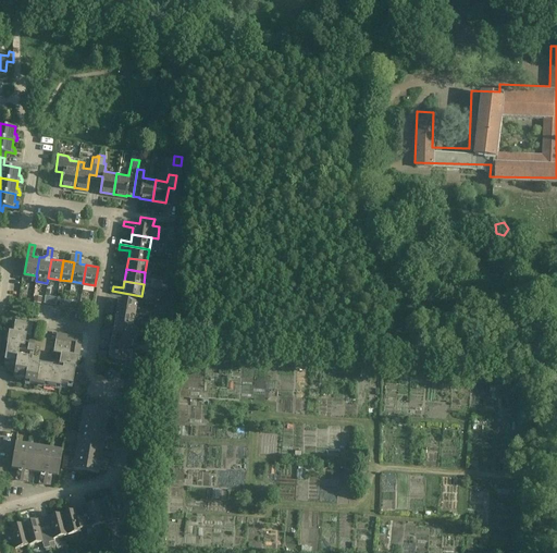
[(107,302),(106,307),(135,311),(137,299),(119,296),(116,304),(107,302)]
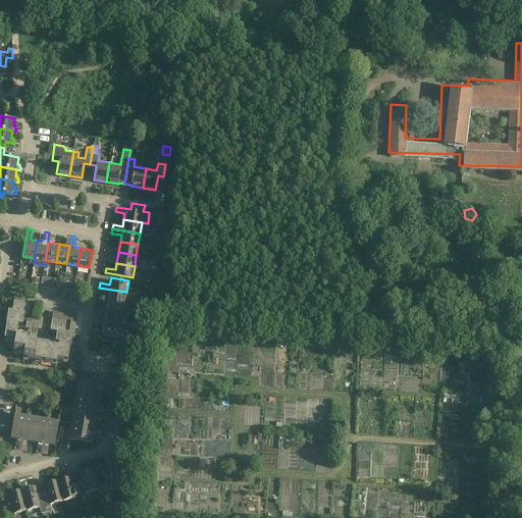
[(379,279),(366,281),(369,296),(382,294),(379,279)]
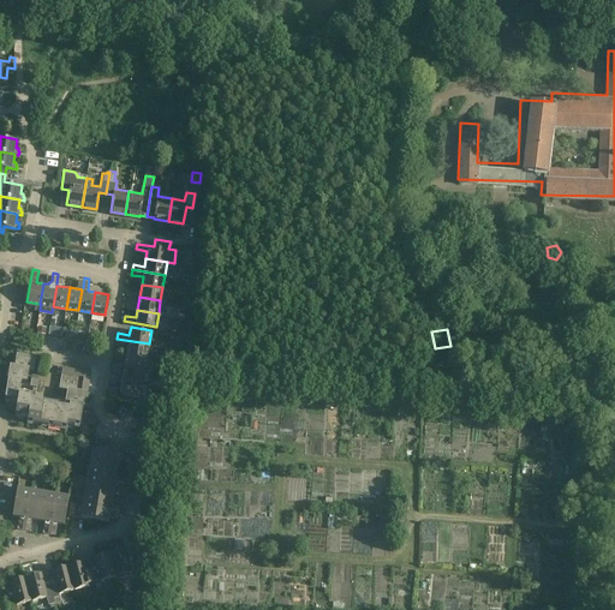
[(181,346),(183,335),(173,334),(172,345),(181,346)]
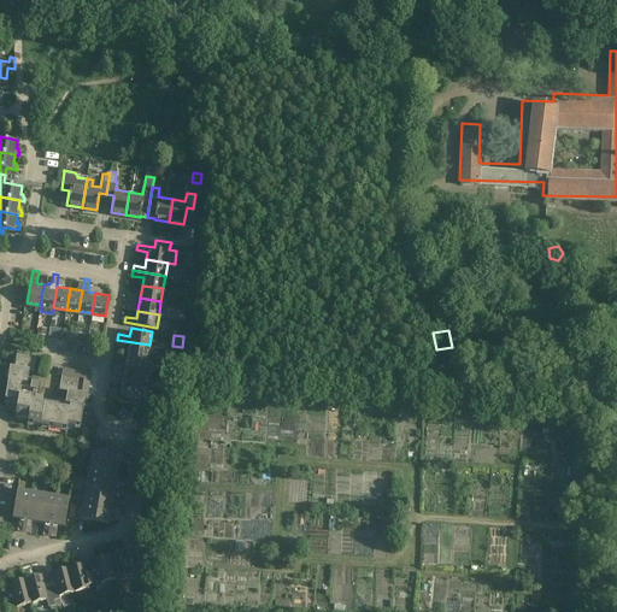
[(150,345),(117,340),(117,345),(128,346),(127,354),(147,358),(150,345)]
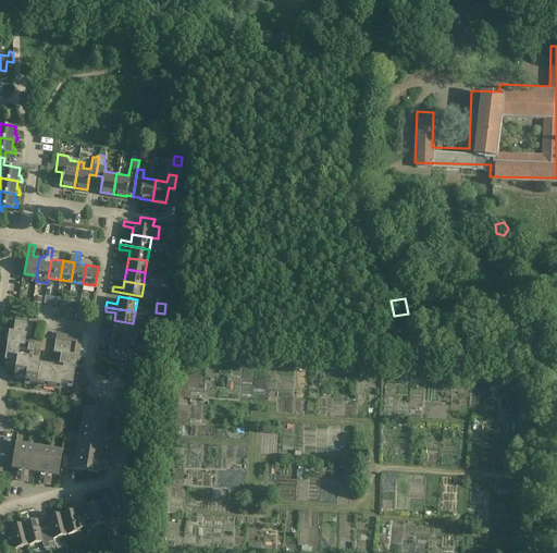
[(7,342),(4,360),(15,363),(14,375),(25,376),(25,380),(60,386),(61,382),(72,384),(75,366),(77,366),(79,354),(82,335),(57,331),(56,336),(53,349),(61,351),(59,363),(63,364),(62,367),(28,361),(29,357),(17,355),(20,344),(24,345),(26,333),(31,334),(33,322),(13,319),(12,331),(8,330),(5,342),(7,342)]
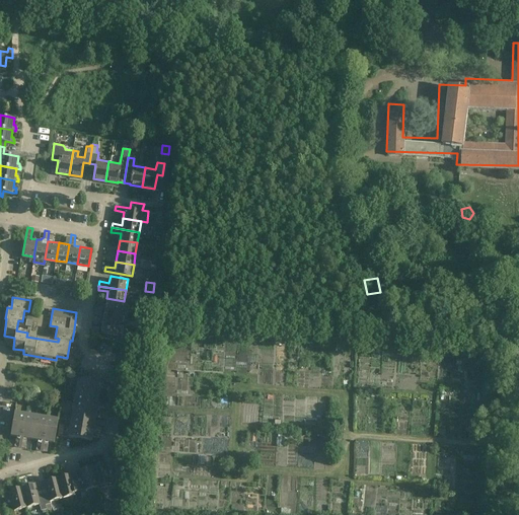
[(95,303),(94,307),(123,311),(125,312),(127,311),(128,309),(129,307),(129,304),(128,302),(127,301),(124,301),(106,298),(105,302),(103,301),(102,304),(95,303)]
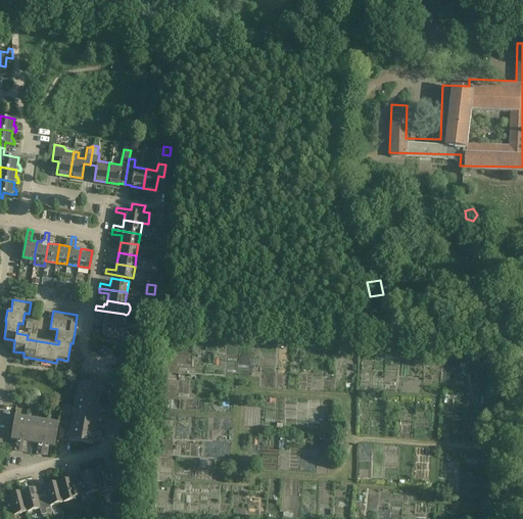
[(124,314),(95,310),(95,314),(101,315),(100,317),(104,318),(103,322),(122,325),(124,314)]
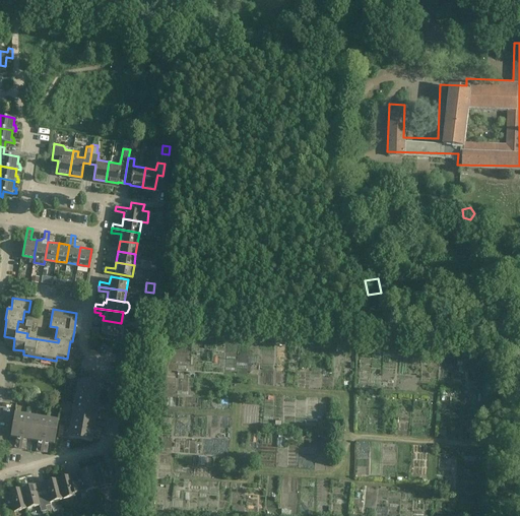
[(125,324),(121,323),(103,320),(102,331),(124,335),(125,324)]
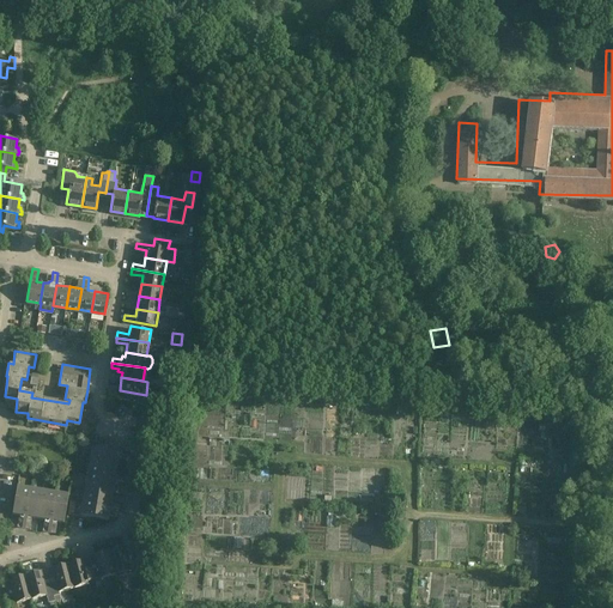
[(92,444),(90,458),(117,463),(119,457),(120,449),(92,444)]
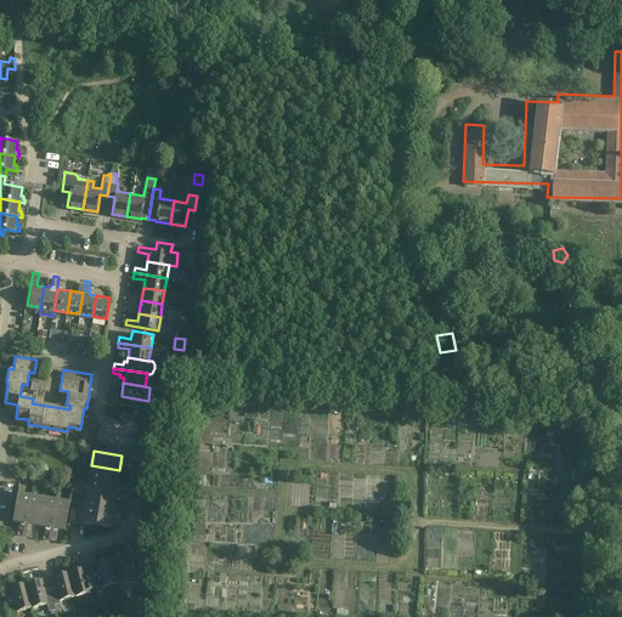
[(91,465),(89,480),(117,485),(118,477),(119,470),(91,465)]
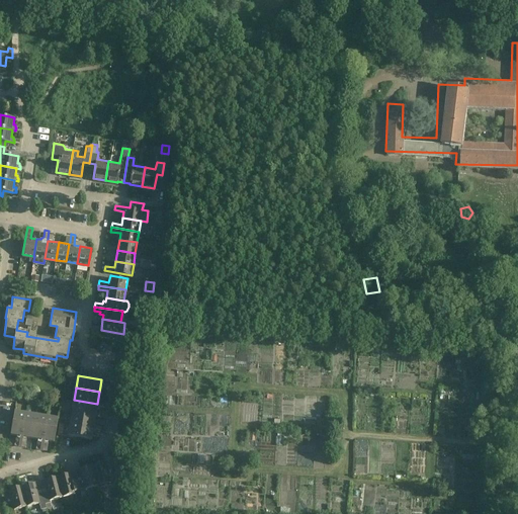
[(74,400),(72,410),(95,414),(96,408),(97,404),(74,400)]
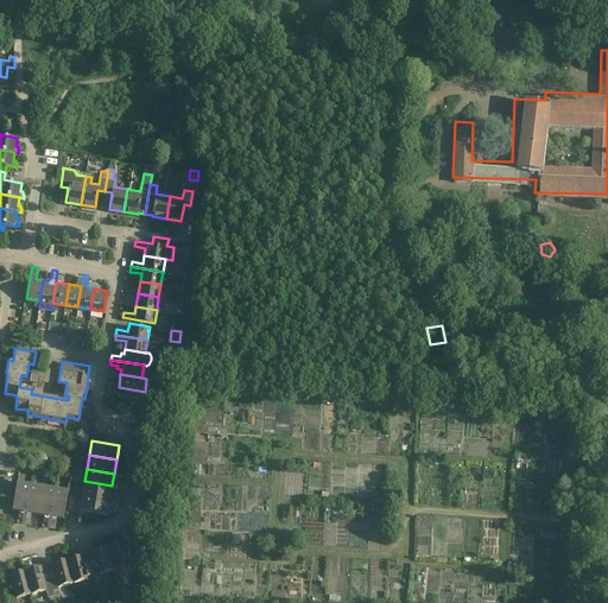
[(17,480),(12,507),(19,508),(25,509),(30,482),(17,480)]
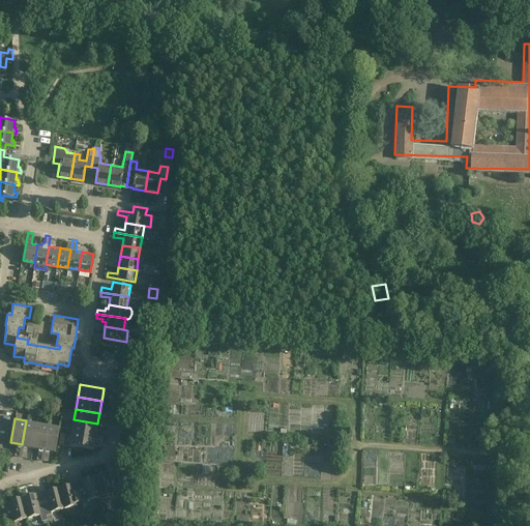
[(74,419),(71,432),(95,435),(96,430),(97,424),(74,419)]
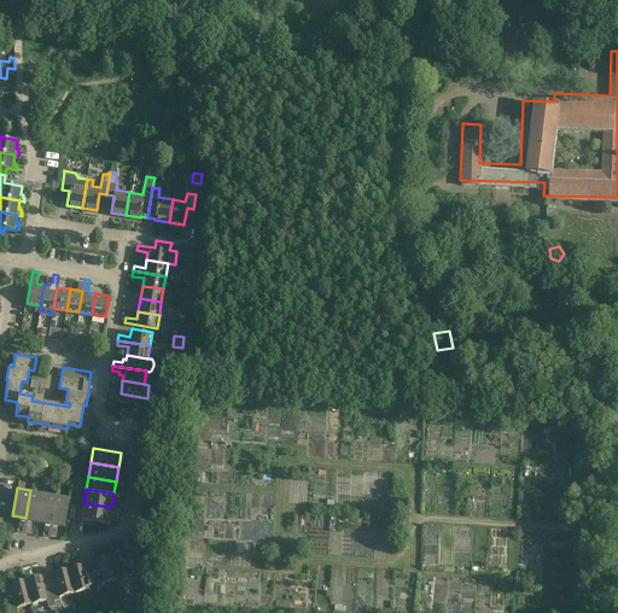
[(30,490),(25,518),(33,519),(39,520),(42,492),(39,491),(30,490)]
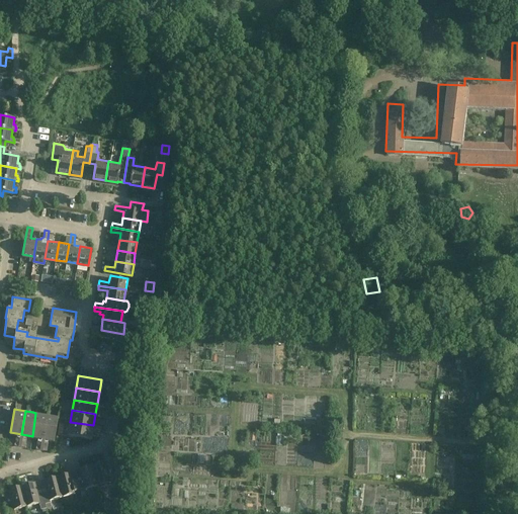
[(35,413),(32,436),(37,437),(44,438),(47,415),(35,413)]
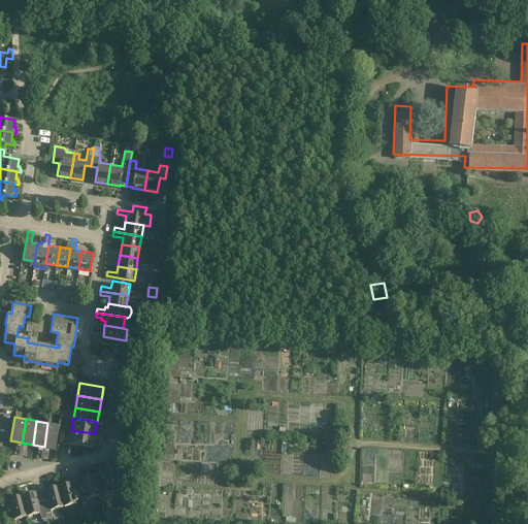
[(47,423),(44,447),(50,447),(55,448),(56,443),(57,439),(59,424),(47,423)]
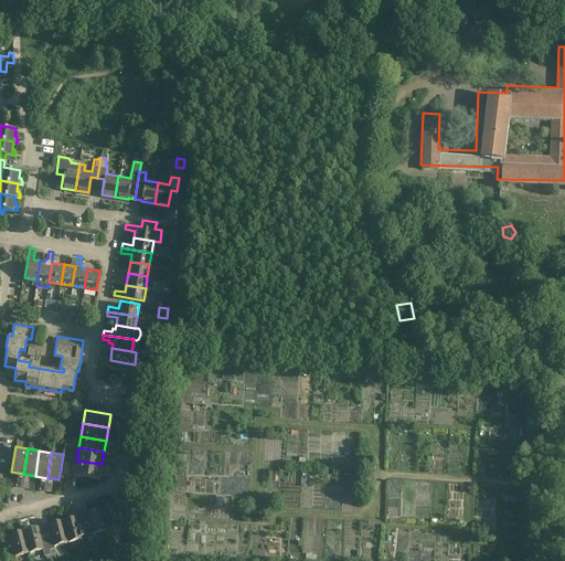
[(99,477),(100,470),(102,464),(76,461),(74,474),(99,477)]
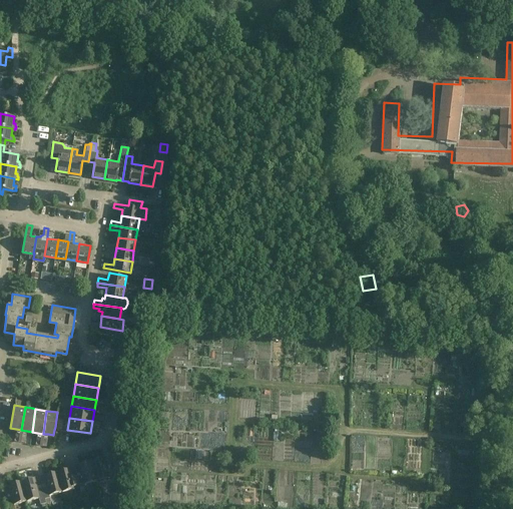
[(331,422),(330,431),(339,431),(340,422),(331,422)]
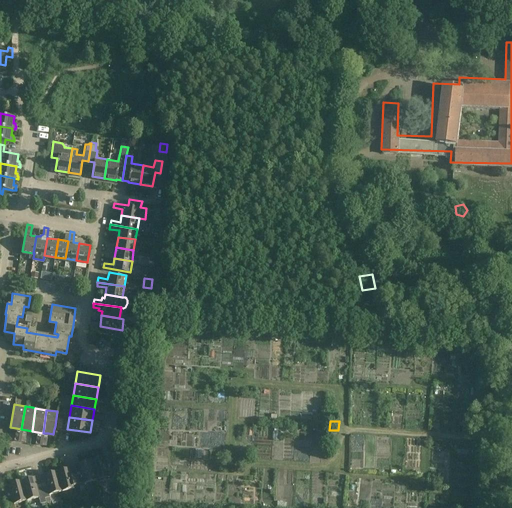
[(311,435),(310,427),(300,428),(300,436),(311,435)]
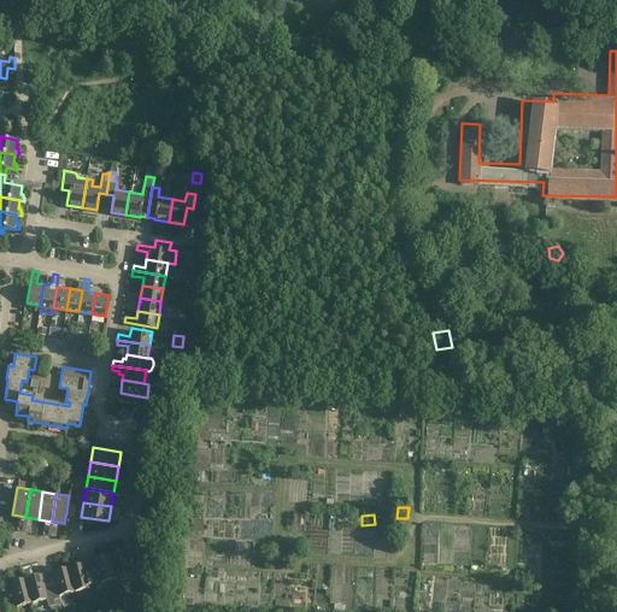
[(125,547),(111,551),(117,575),(131,571),(131,569),(136,568),(137,564),(136,559),(133,545),(125,547)]
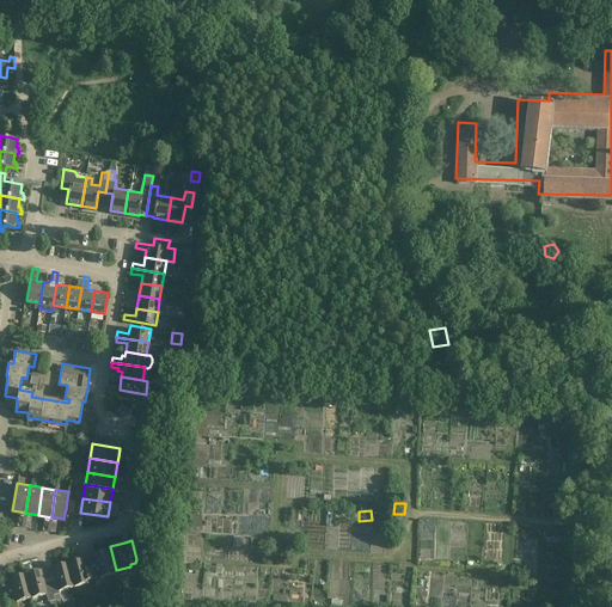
[(95,551),(89,552),(90,555),(96,578),(102,576),(101,574),(116,570),(110,546),(95,551)]
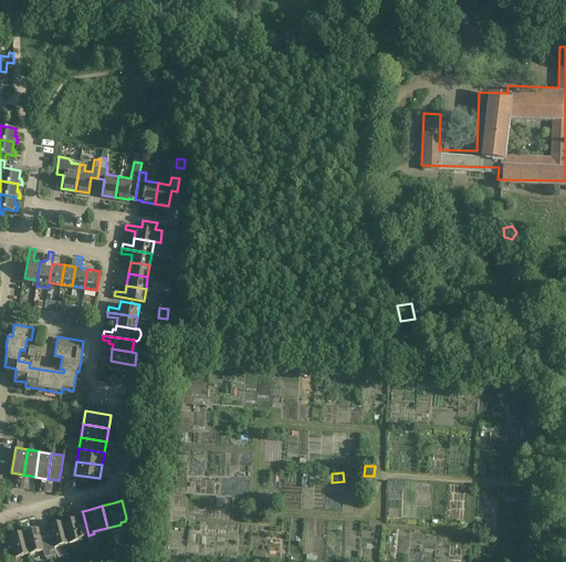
[(76,514),(63,518),(69,540),(82,537),(84,543),(90,542),(88,536),(83,513),(76,514)]
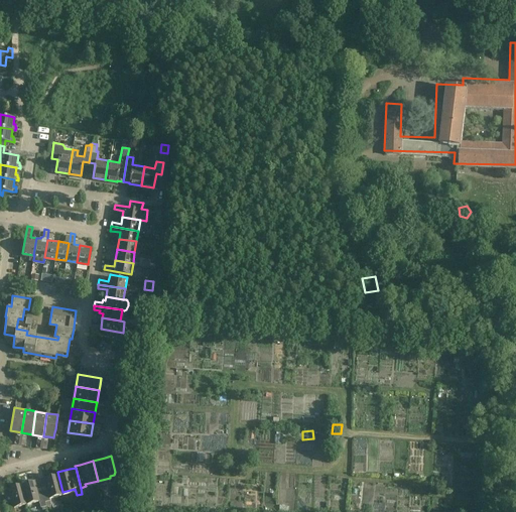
[(44,476),(39,477),(42,489),(45,499),(49,498),(49,496),(49,495),(62,492),(57,472),(44,476)]
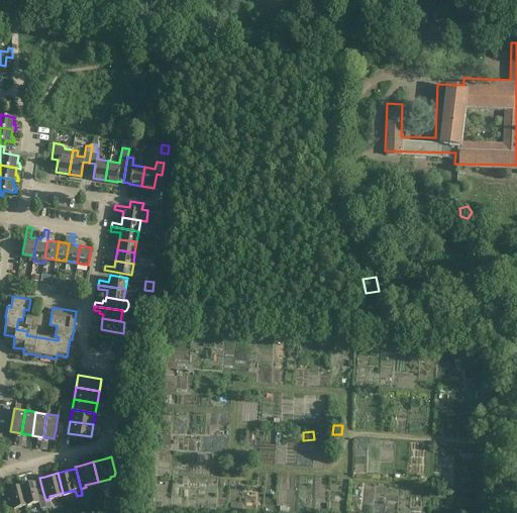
[(32,480),(21,483),(27,502),(32,501),(39,499),(41,506),(46,504),(46,503),(45,500),(42,490),(39,478),(34,479),(32,480)]
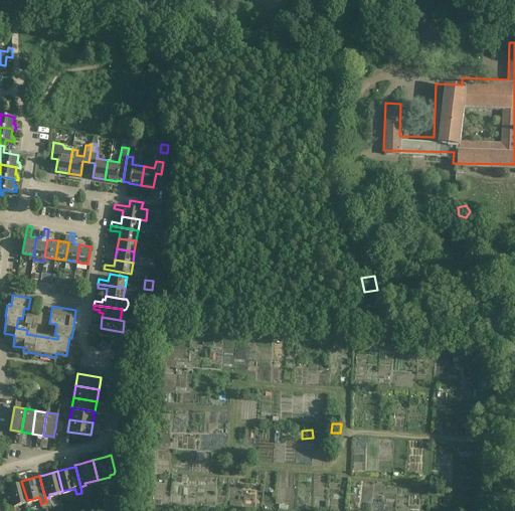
[(12,496),(6,497),(10,510),(12,510),(15,510),(16,510),(14,504),(27,500),(21,481),(9,484),(11,492),(12,496)]
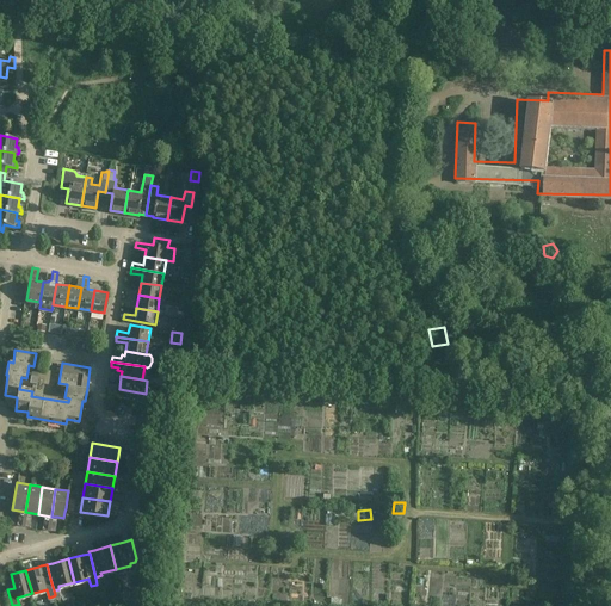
[(135,599),(137,599),(134,586),(121,589),(124,603),(135,599)]
